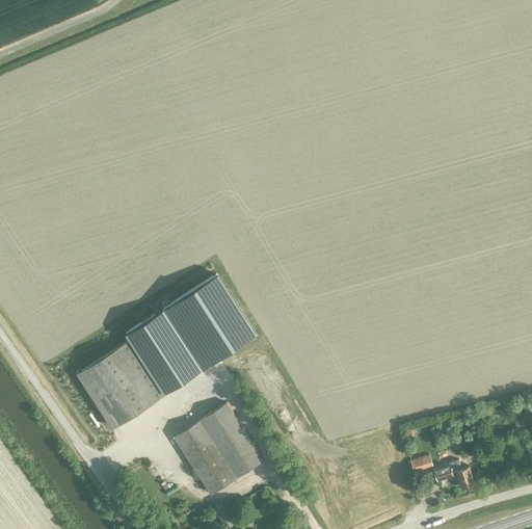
[(217,278),(125,337),(129,343),(163,396),(255,337),(217,278)]
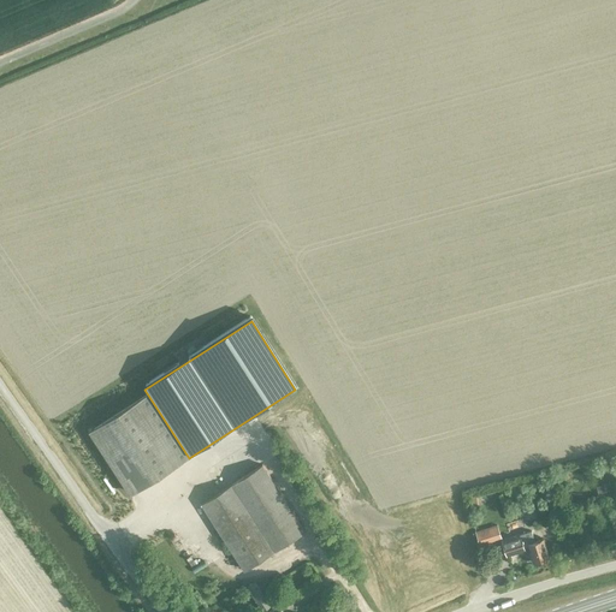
[(130,495),(189,458),(149,397),(90,435),(130,495)]
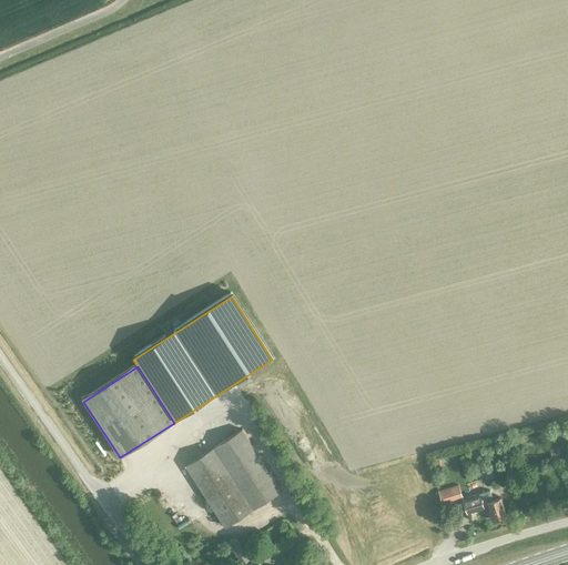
[(213,451),(186,468),(225,530),(282,494),(242,432),(225,443),(213,451)]
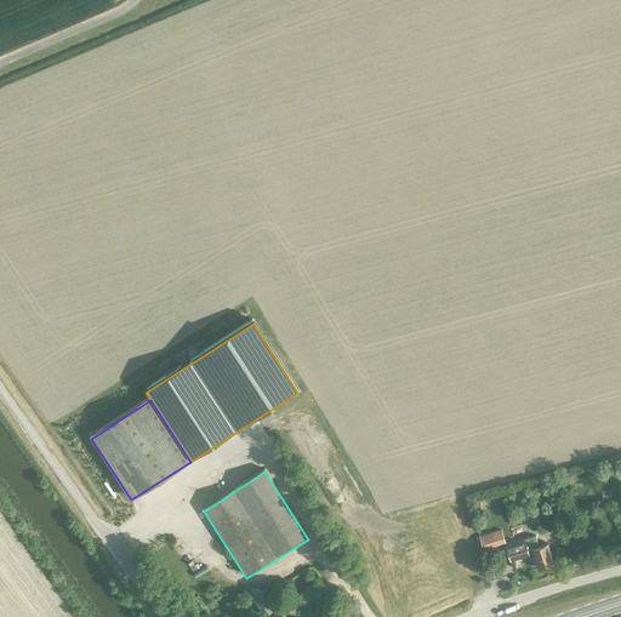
[(608,491),(600,493),(603,502),(611,500),(608,491)]
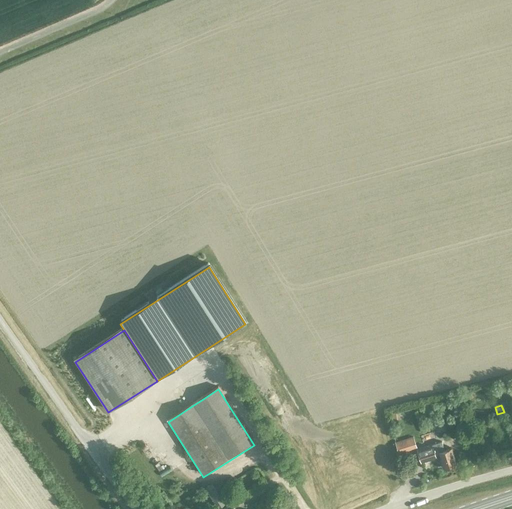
[(441,445),(433,448),(417,452),(421,465),(437,461),(436,458),(439,457),(444,472),(456,468),(451,451),(444,454),(441,445)]
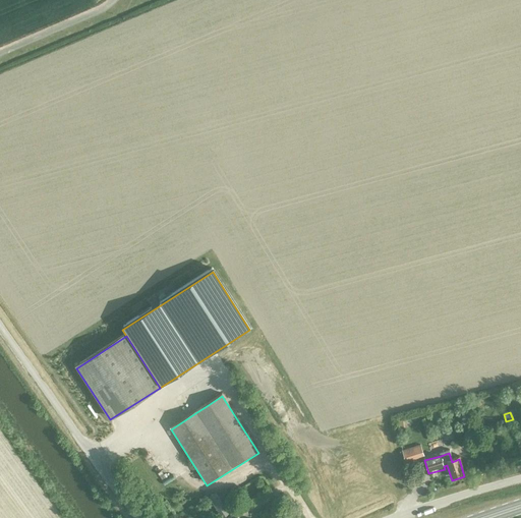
[(228,517),(229,516),(216,495),(209,499),(221,517),(228,517)]
